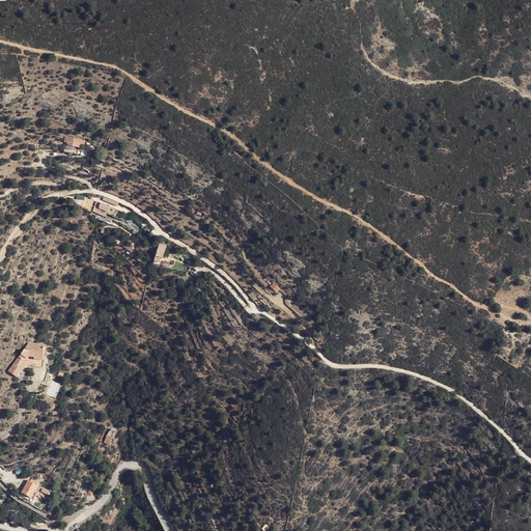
[(83,149),(85,141),(70,138),(68,143),(67,146),(83,149)]
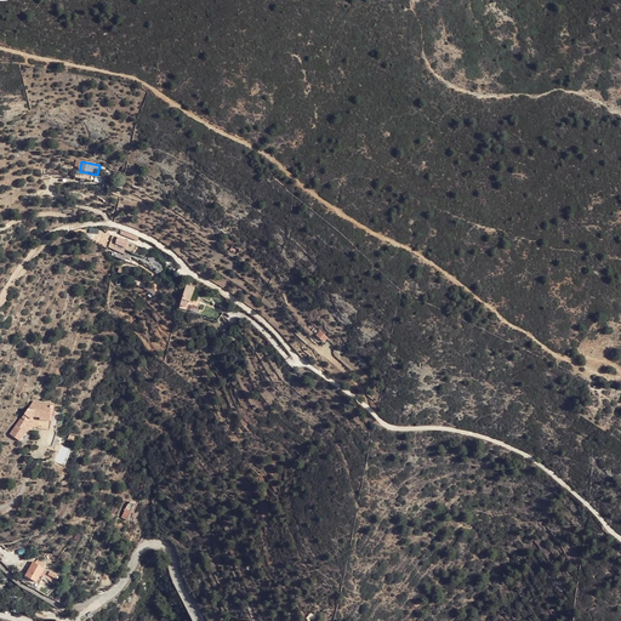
[(119,239),(114,250),(124,254),(127,241),(119,239)]
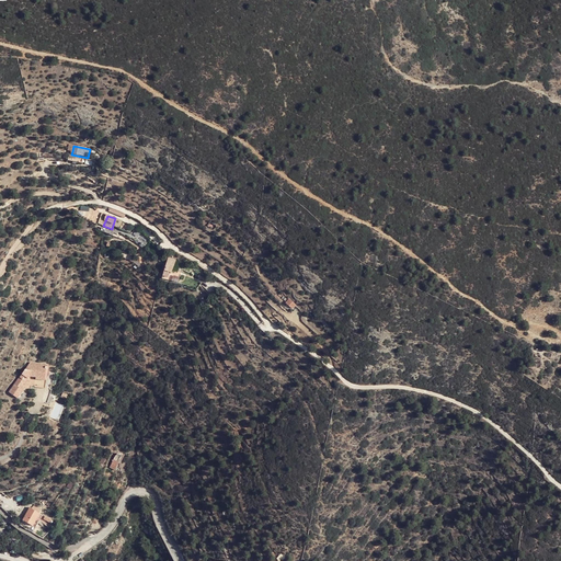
[(164,271),(169,272),(171,273),(175,261),(168,259),(164,271)]
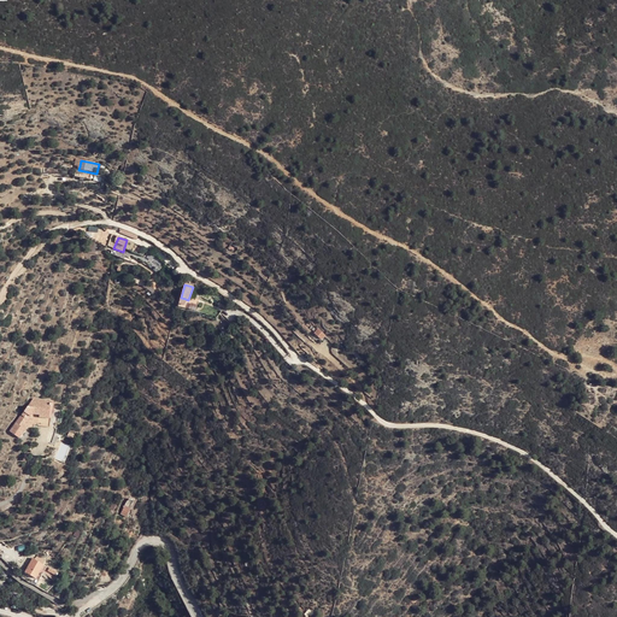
[(40,412),(47,413),(51,403),(33,398),(11,429),(19,435),(25,425),(25,424),(33,415),(30,415),(31,412),(39,415),(40,412)]
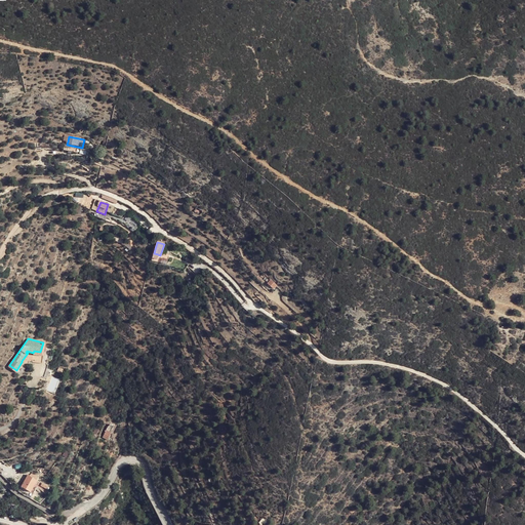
[(24,481),(33,486),(36,480),(27,475),(24,481)]
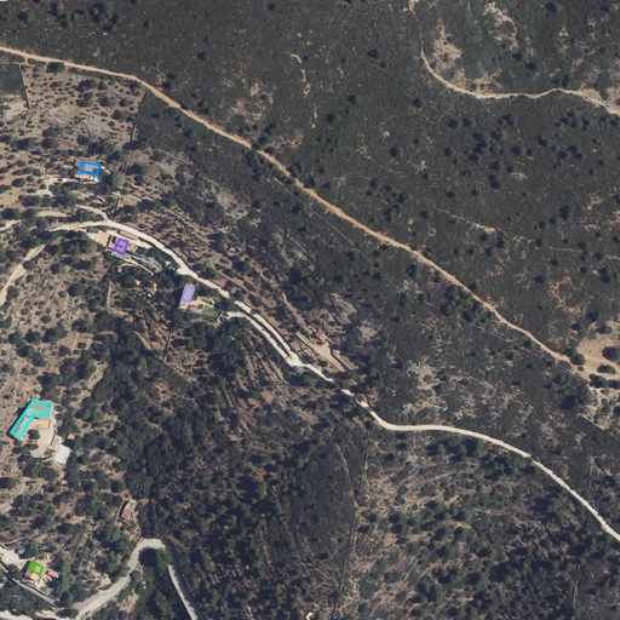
[(35,580),(39,574),(28,568),(24,574),(35,580)]
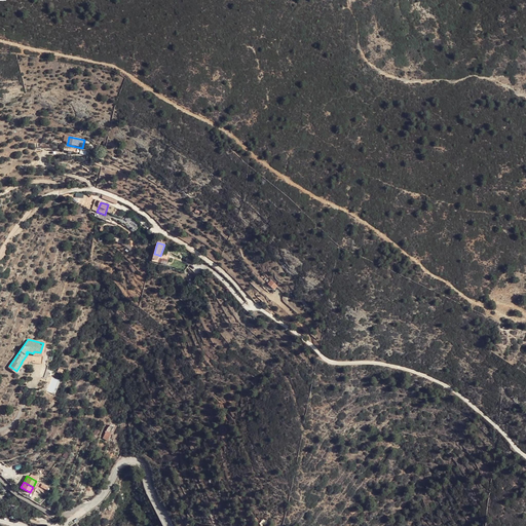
[(38,490),(47,492),(49,486),(40,484),(38,490)]
